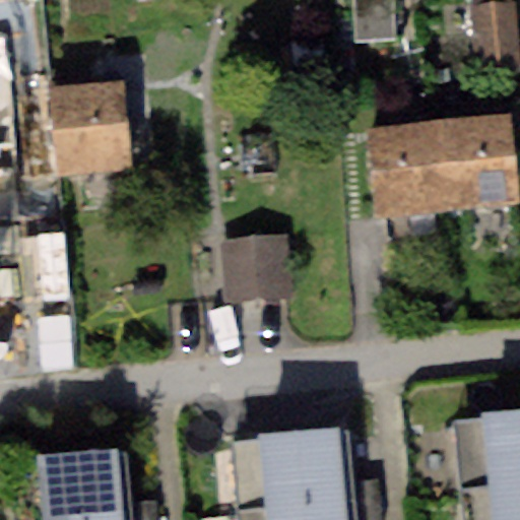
[(393,0),(348,0),(353,49),(397,46),(393,0)]
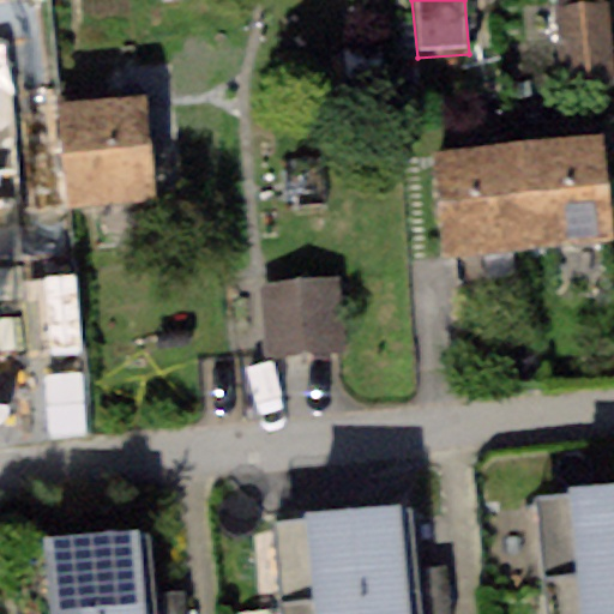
[(613,18),(567,23),(575,112),(613,107),(613,18)]
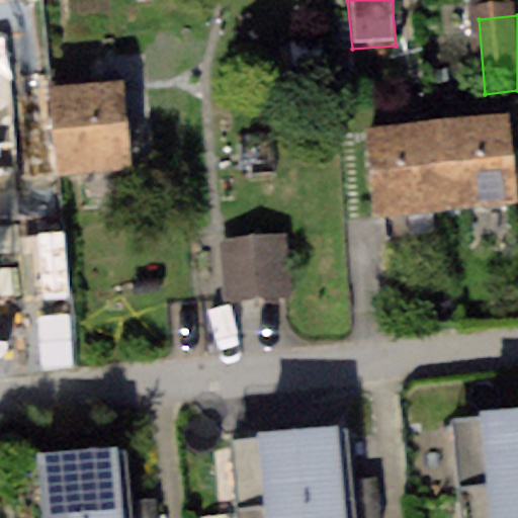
[(8,36),(0,36),(0,175),(19,174),(8,36)]
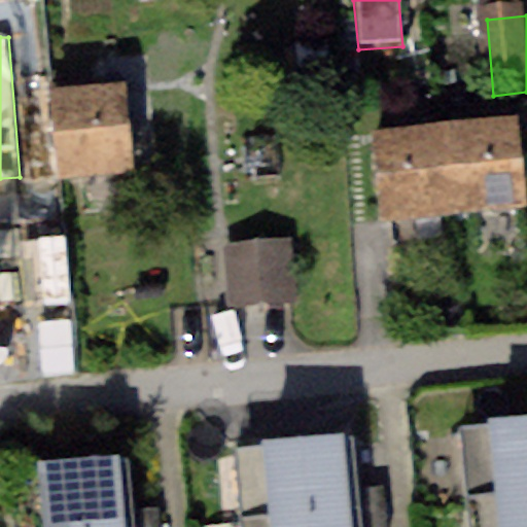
[(125,83),(50,91),(59,177),(133,170),(125,83)]
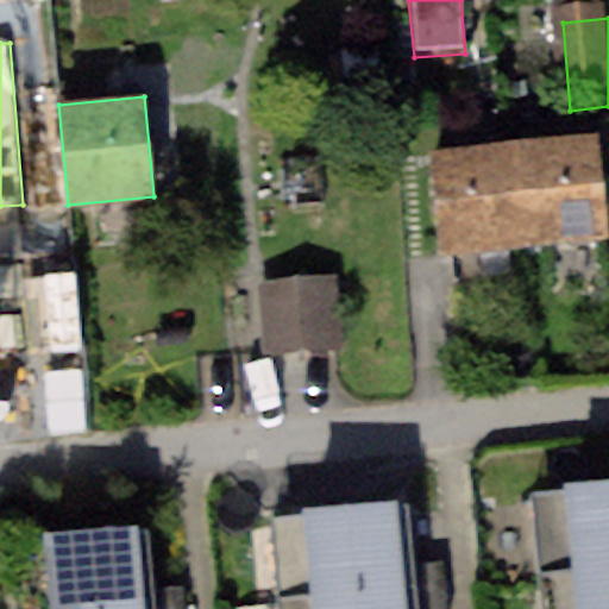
[(478,154),(450,156),(456,259),(608,249),(608,231),(603,146),(551,149),(478,154)]
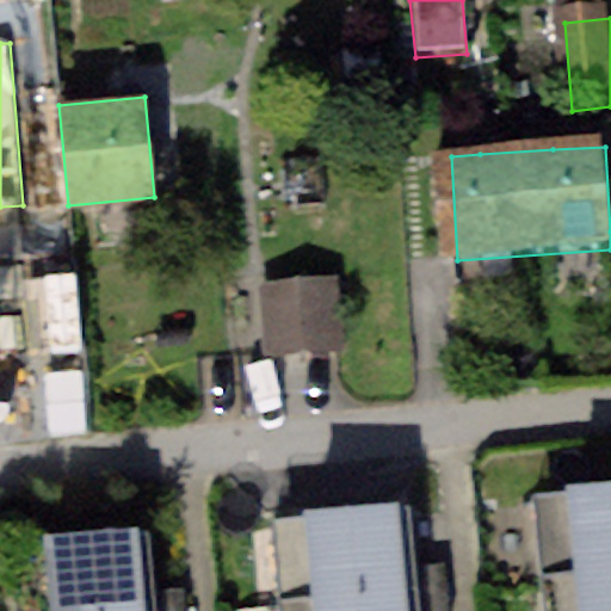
[(331,277),(265,283),(272,355),(337,349),(331,277)]
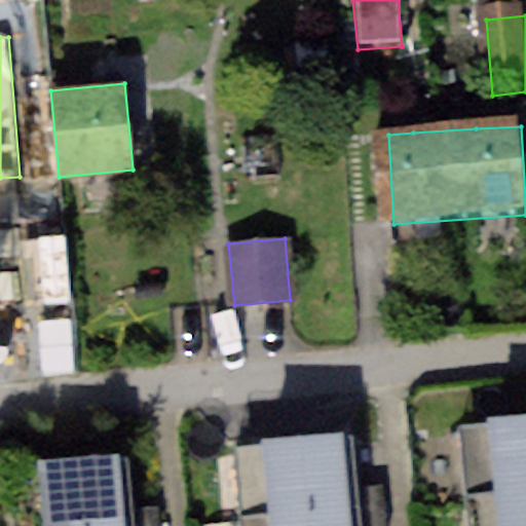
[(525,525),(525,415),(486,420),(496,525),(525,525)]
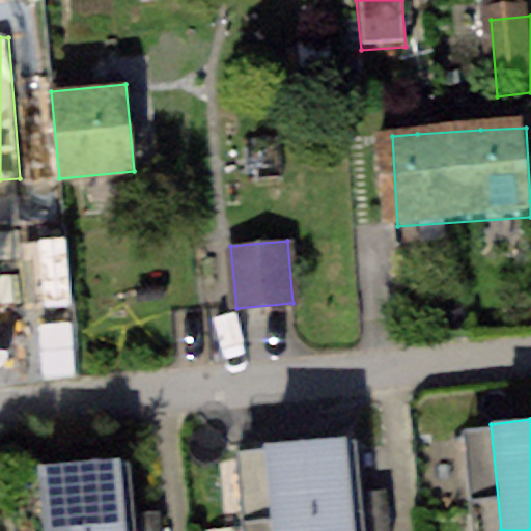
[(362,530),(353,435),(259,444),(268,530),(362,530)]
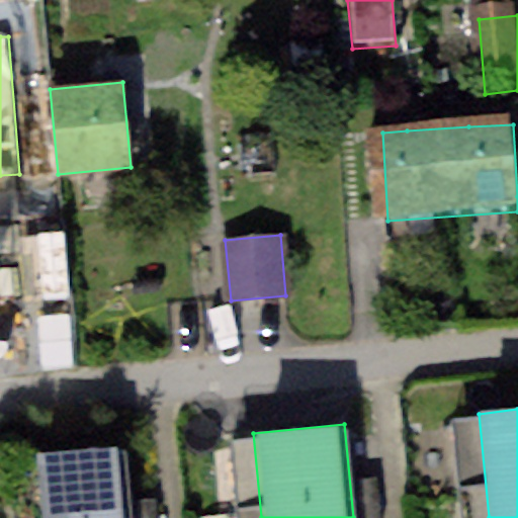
[(130,517),(124,453),(39,461),(44,517),(130,517)]
